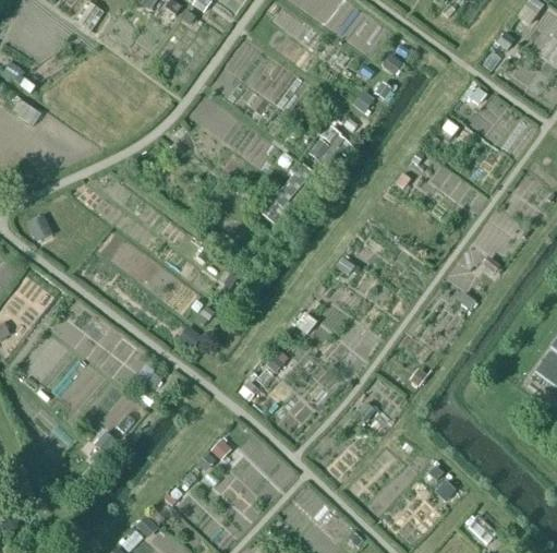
[(92,29),(105,10),(89,0),(86,0),(74,17),(92,29)]
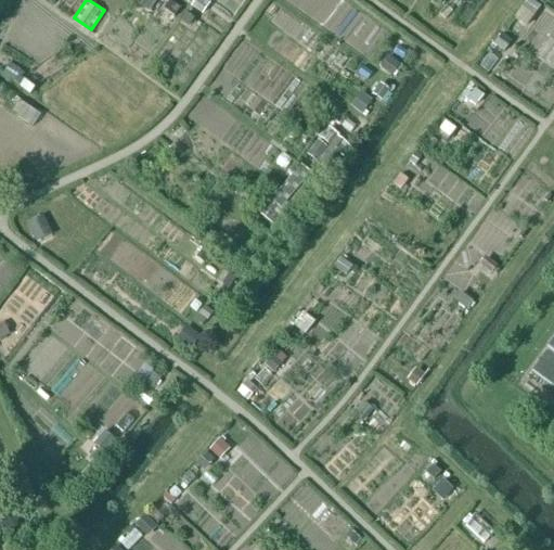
[(307,151),(329,168),(349,141),(338,132),(339,131),(330,124),(321,135),(331,142),(329,143),(319,137),(307,151)]
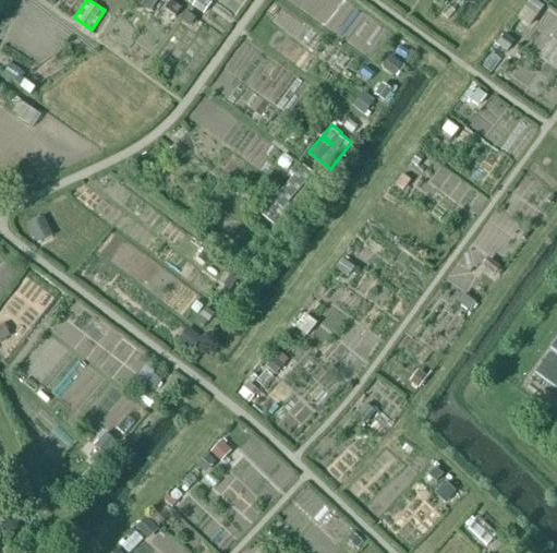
[(303,161),(262,212),(280,227),(292,212),(283,205),(313,170),(303,161)]
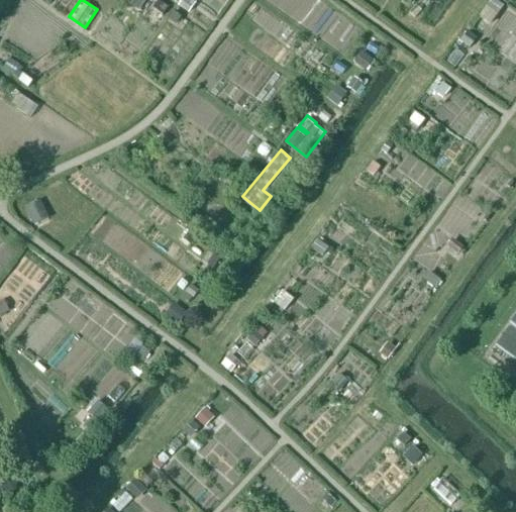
[(34,222),(49,214),(40,197),(25,204),(34,222)]
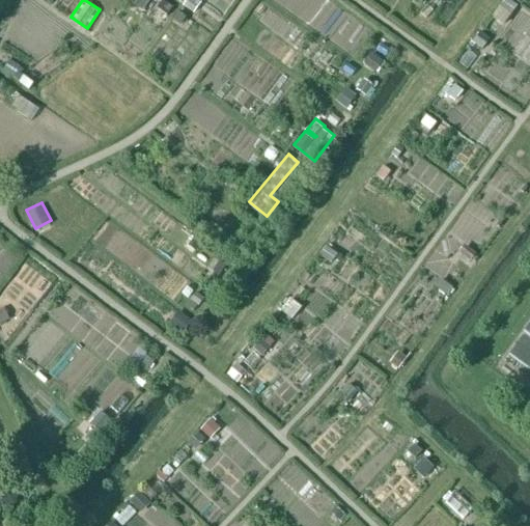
[(529,321),(508,352),(529,366),(529,321)]
